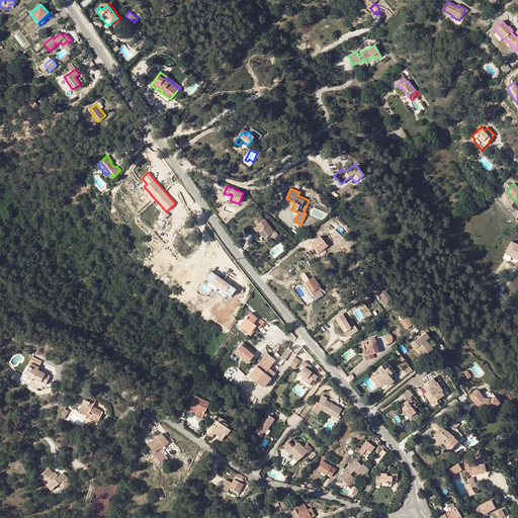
[(515,201),(506,191),(503,194),(513,203),(515,201)]
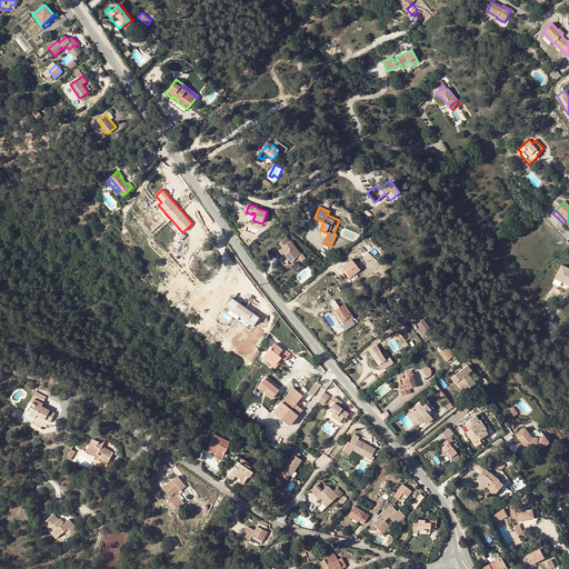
[(183,232),(176,237),(181,245),(188,240),(183,232)]
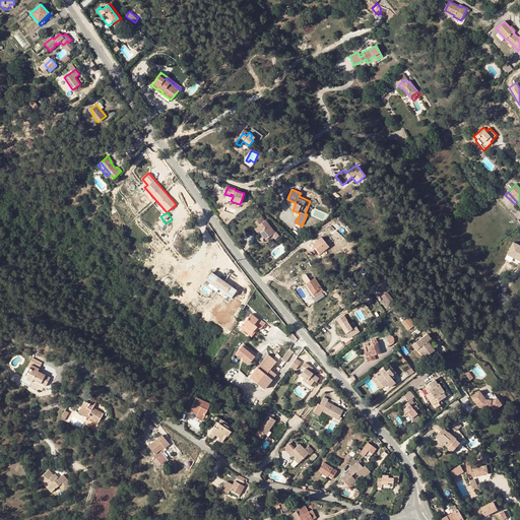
[(265,220),(262,217),(255,222),(262,232),(267,239),(272,235),(275,233),(270,225),(269,224),(267,221),(266,220),(265,220)]
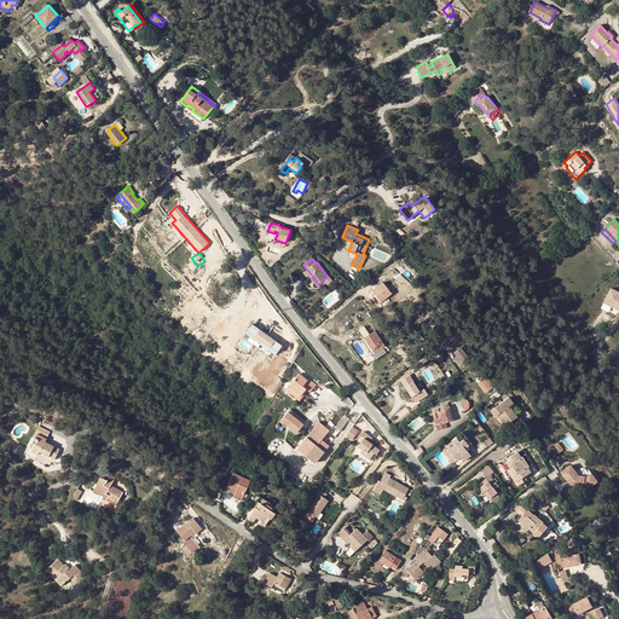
[(381,302),(392,294),(382,282),(371,290),(381,302)]
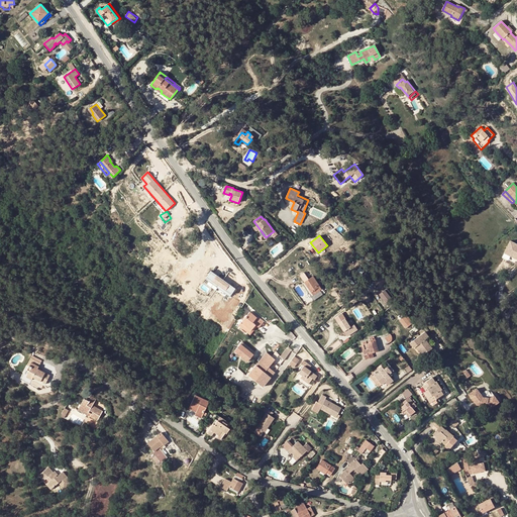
[(516,243),(511,240),(504,252),(516,259),(516,243)]
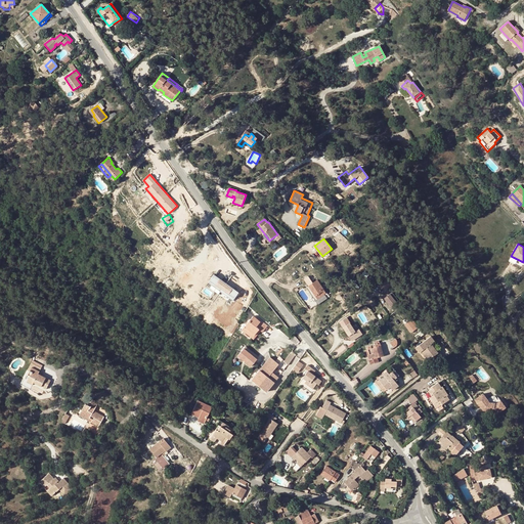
[(523,262),(511,256),(509,261),(520,266),(523,265),(523,262)]
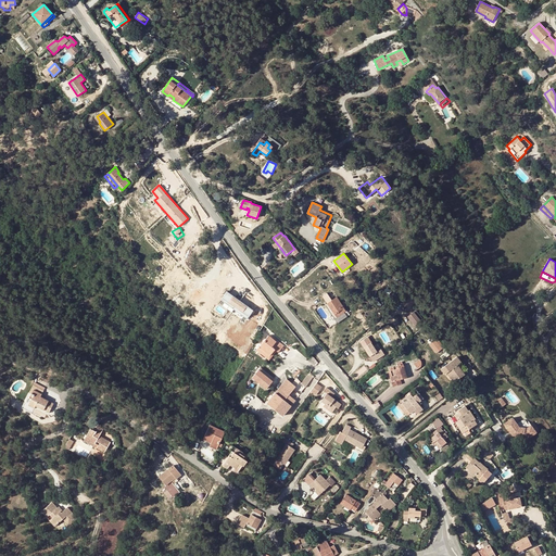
[(219,300),(247,318),(253,310),(226,291),(219,300)]
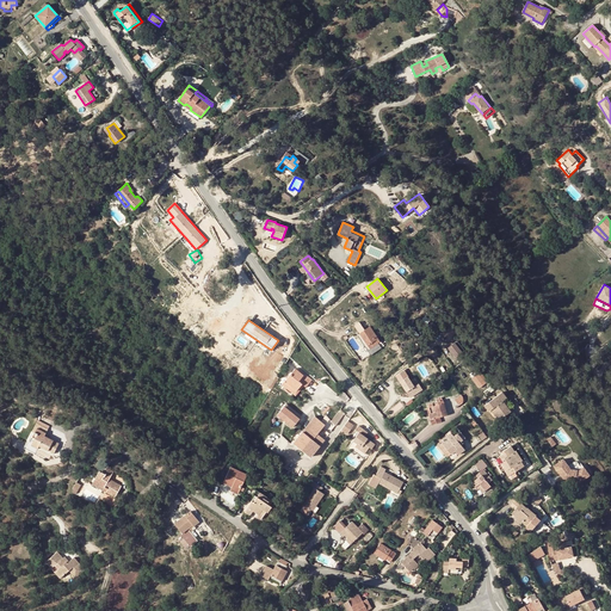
[(359,333),(368,346),(374,341),(376,345),(380,341),(370,327),(359,333)]
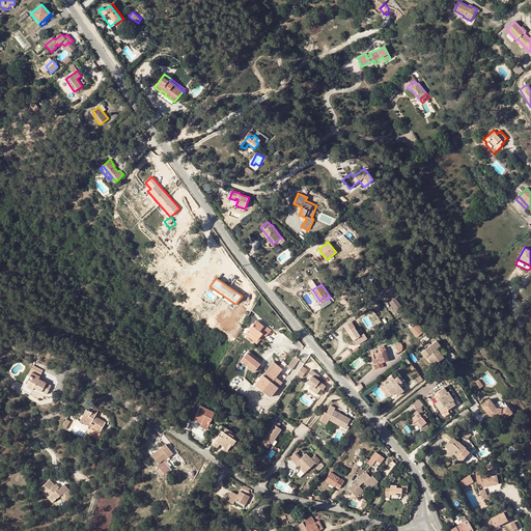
[(396,297),(395,298),(402,306),(403,305),(396,297)]
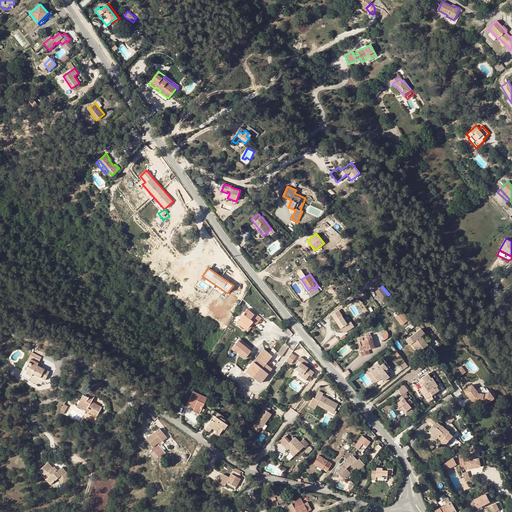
[(376,292),(382,300),(388,295),(381,287),(376,292)]
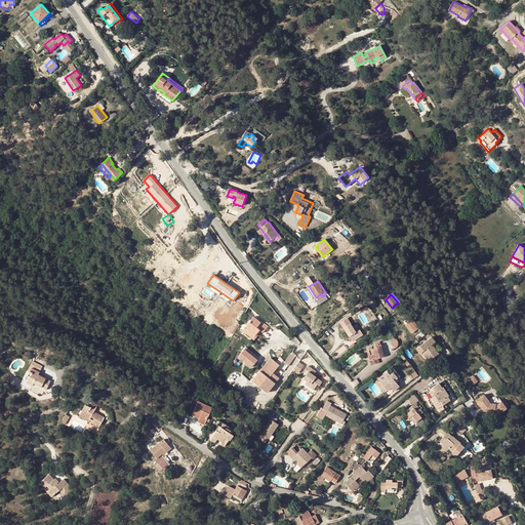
[(259,330),(261,331),(263,332),(268,326),(261,322),(260,323),(256,319),(253,317),(245,327),(255,335),(259,330)]
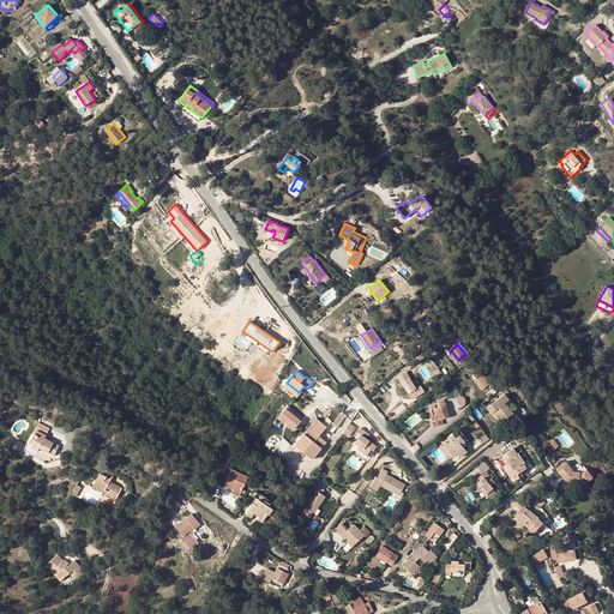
[(398,378),(411,398),(419,393),(417,391),(419,390),(415,385),(414,385),(410,379),(410,378),(407,372),(398,378)]
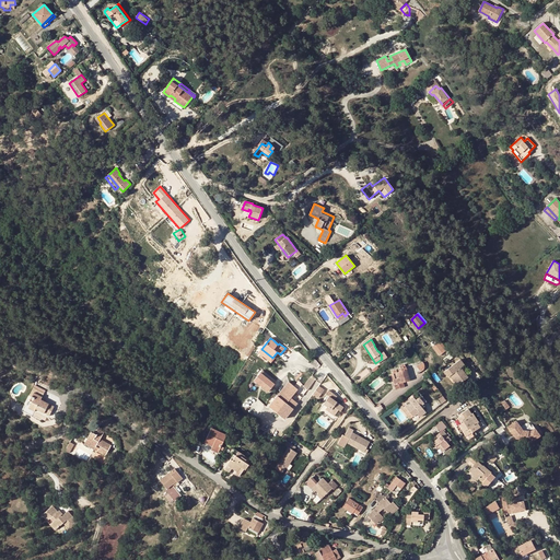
[(433,347),(440,356),(445,351),(438,342),(433,347)]
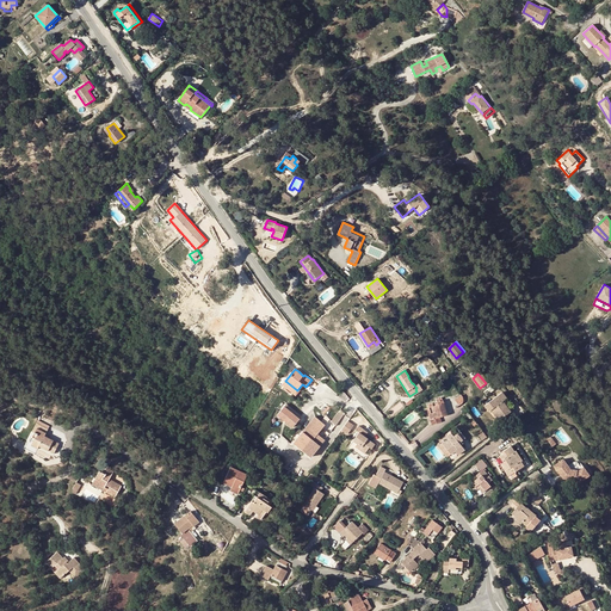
[(297,390),(285,381),(282,384),(296,395),(304,386),(302,384),(297,390)]
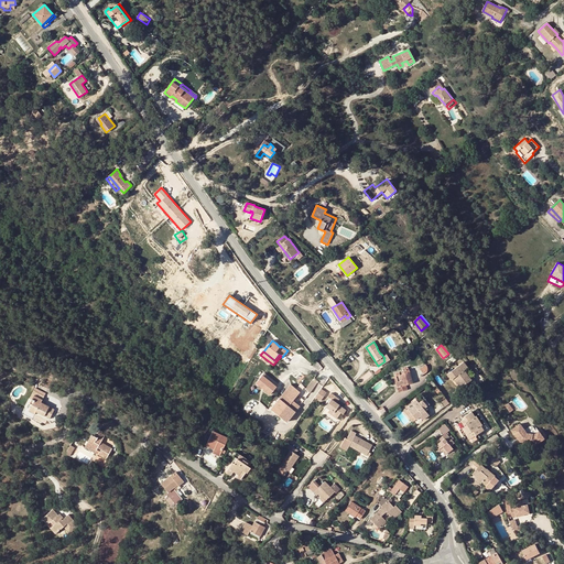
[(453,379),(455,381),(456,380),(458,382),(459,380),(464,386),(472,380),(470,378),(469,377),(473,373),(463,362),(447,375),(452,380),(453,379)]
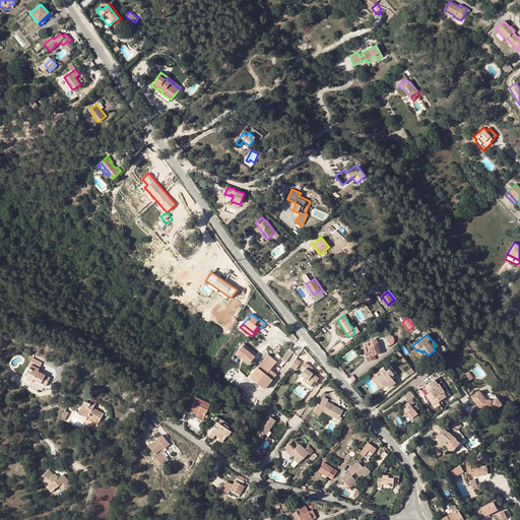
[(380,353),(377,340),(373,342),(371,342),(372,345),(370,345),(372,355),(380,353)]
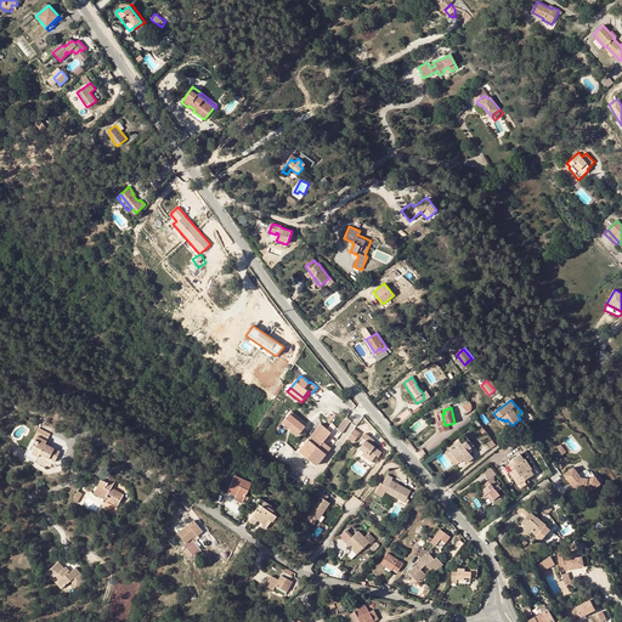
[(298,436),(306,425),(290,412),(282,423),(298,436)]
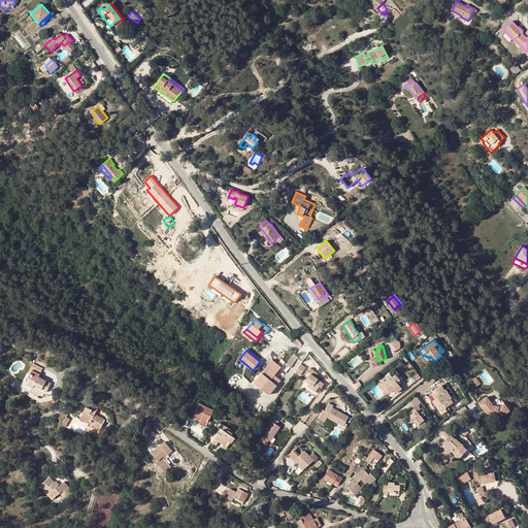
[(272,360),(254,384),(269,395),(282,381),(275,375),(282,367),(272,360)]
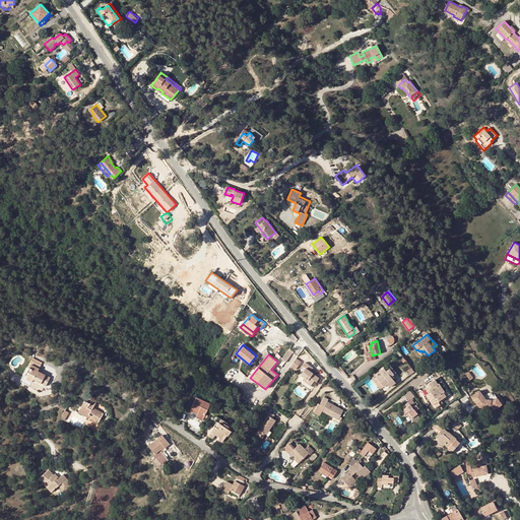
[(302,360),(298,356),(293,365),(297,368),(302,360)]
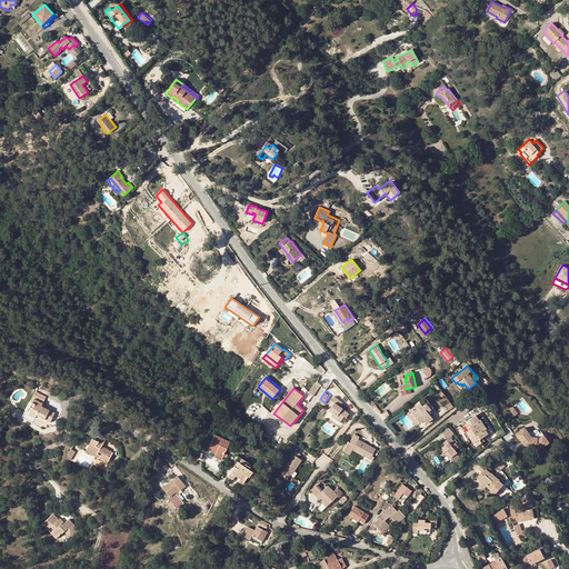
[(335,393),(331,398),(335,400),(329,408),(333,410),(331,413),(340,420),(345,415),(347,416),(350,411),(343,407),(342,408),(339,406),(340,405),(342,399),(335,393)]
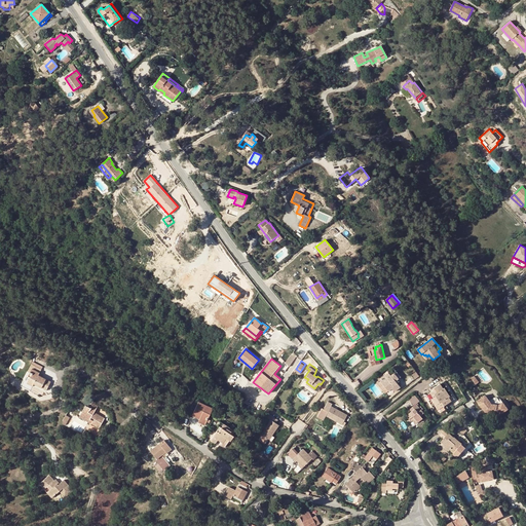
[(34,384),(46,390),(51,381),(38,375),(41,369),(32,365),(28,372),(30,373),(25,382),(33,386),(34,384)]
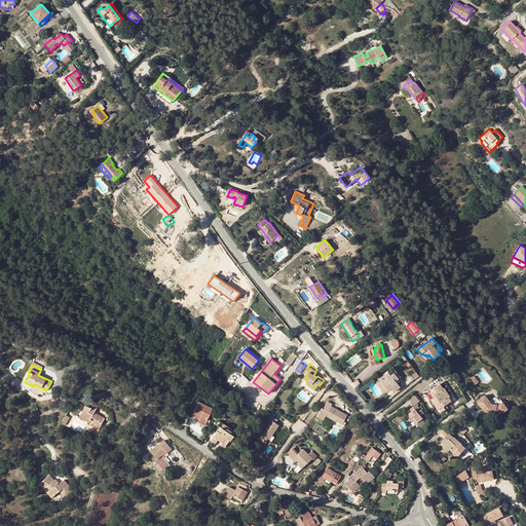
[(388,373),(379,380),(388,391),(391,388),(395,391),(400,387),(388,373)]
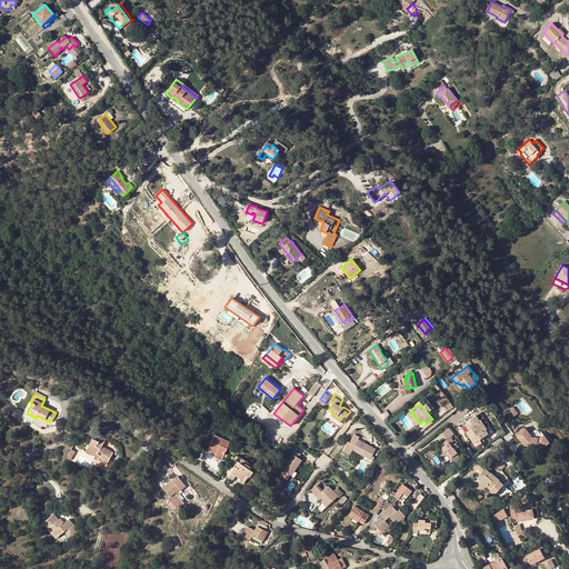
[(478,406),(465,415),(468,420),(479,413),(482,411),(478,406)]
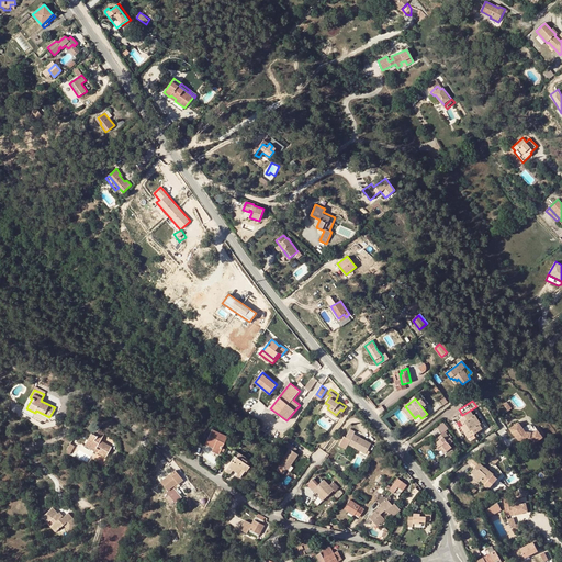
[(412,420),(415,418),(405,406),(402,408),(412,420)]
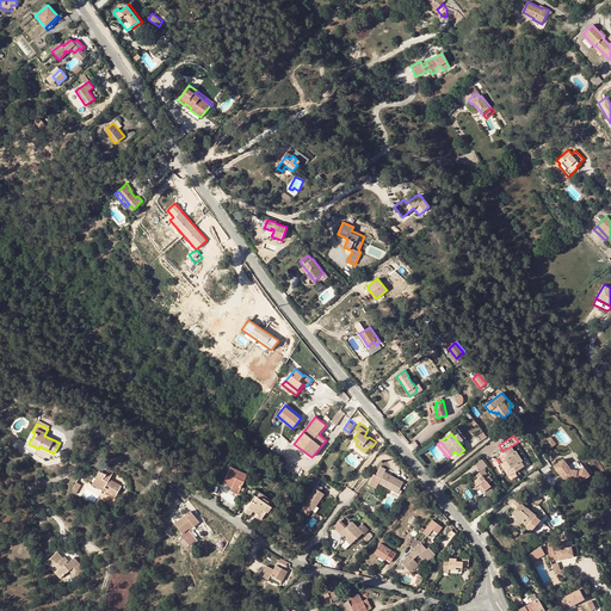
[(504,463),(503,463),(507,470),(506,471),(508,476),(528,463),(514,444),(503,451),(504,454),(499,456),(504,463)]
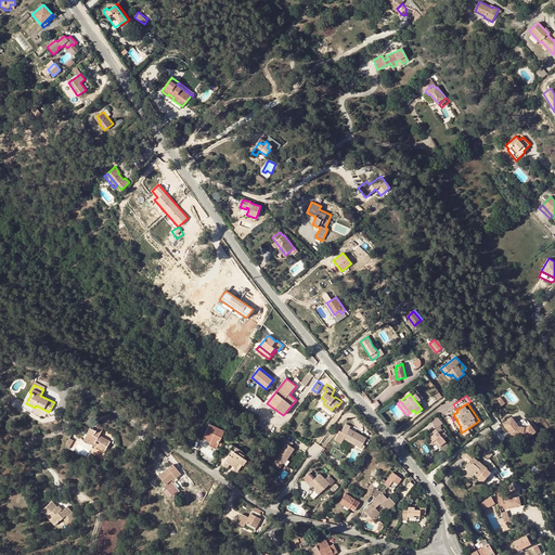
[(512,416),(503,423),(512,435),(529,437),(537,431),(530,424),(526,427),(518,426),(512,416)]
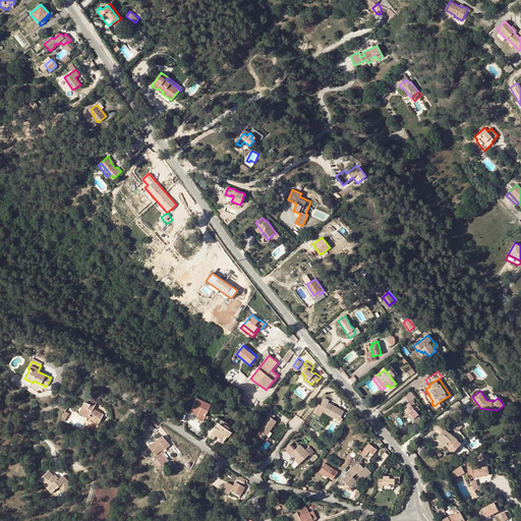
[(321,404),(320,403),(315,411),(321,414),(324,410),(340,419),(345,409),(335,404),(334,405),(332,404),(333,403),(329,401),(330,398),(325,396),(321,404)]
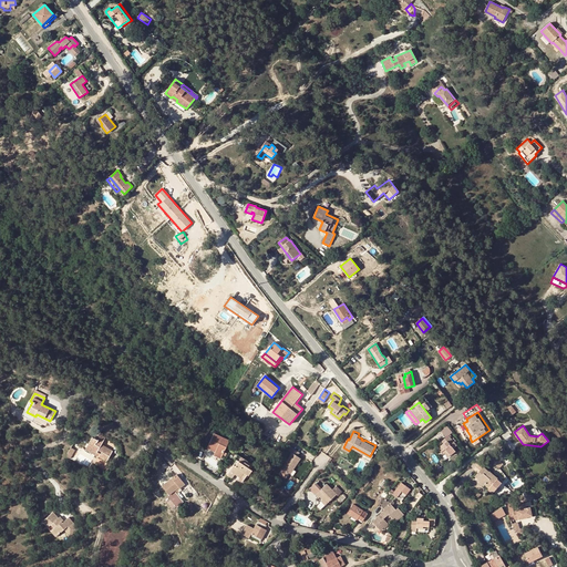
[(214,433),(208,444),(218,449),(217,451),(216,450),(214,455),(222,459),(229,440),(214,433)]
